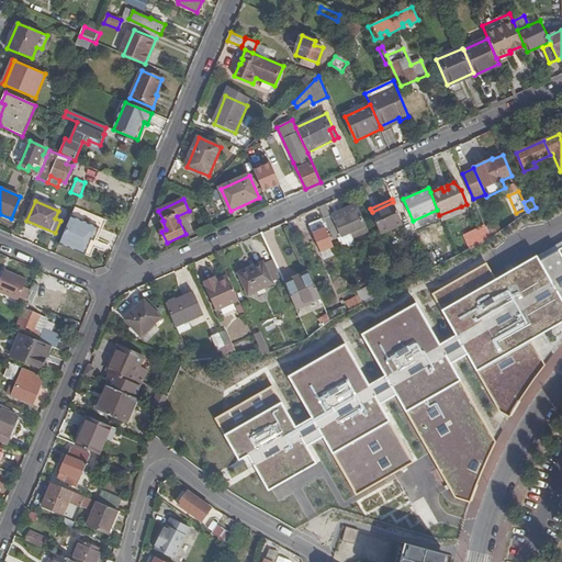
[(381,233),(402,223),(393,202),(372,212),(381,233)]
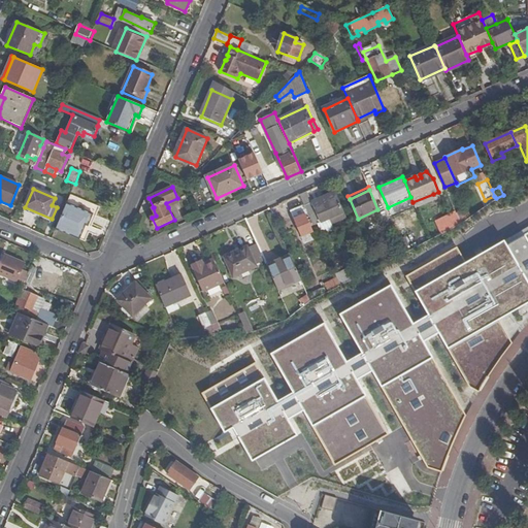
[(309,216),(314,225),(329,218),(332,223),(347,217),(335,192),(305,206),(309,216)]
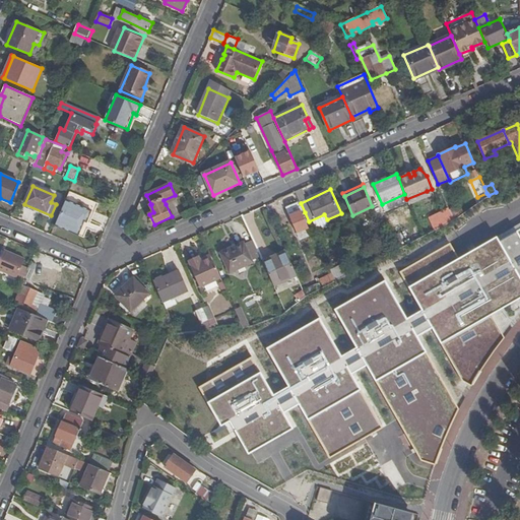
[(406,199),(408,202),(428,194),(427,191),(406,199)]
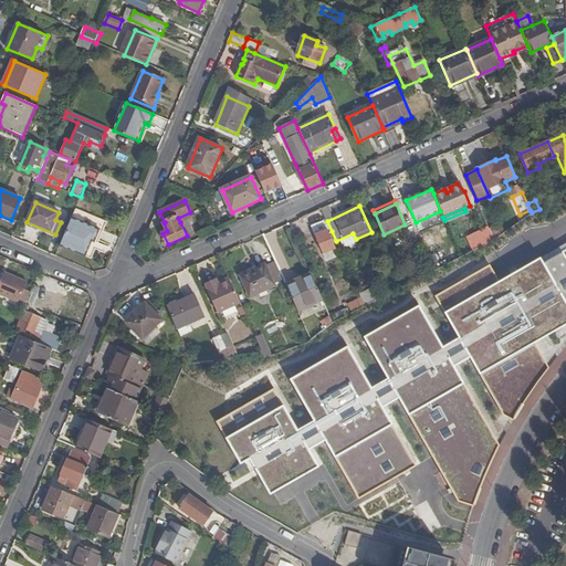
[(108,222),(76,209),(72,217),(100,229),(94,242),(92,241),(85,257),(93,260),(108,222)]
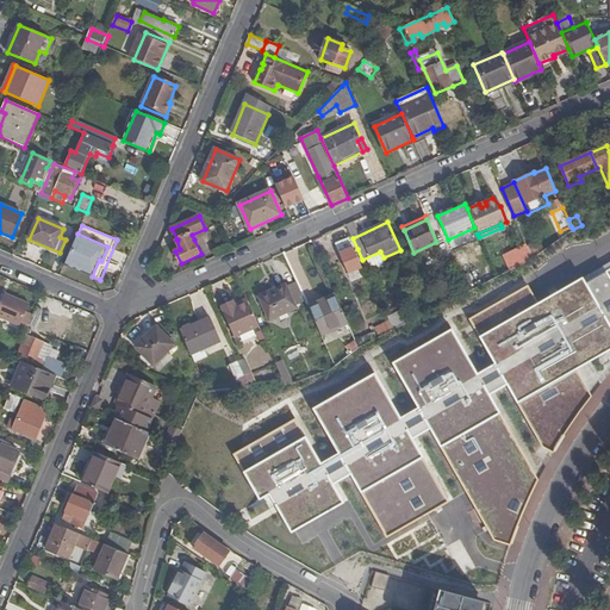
[(192,235),(194,240),(207,234),(205,229),(192,235)]
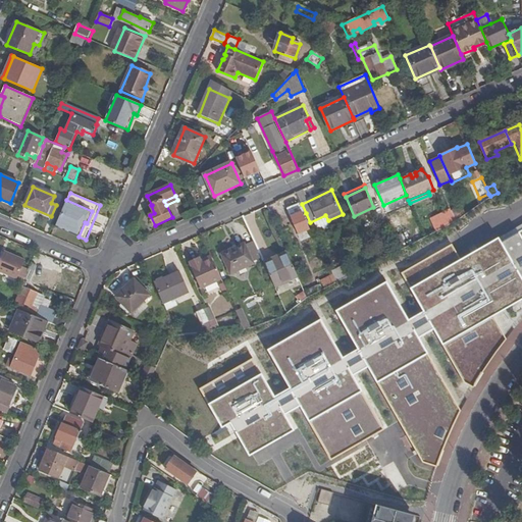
[(92,211),(66,200),(55,226),(79,237),(85,222),(87,223),(92,211)]
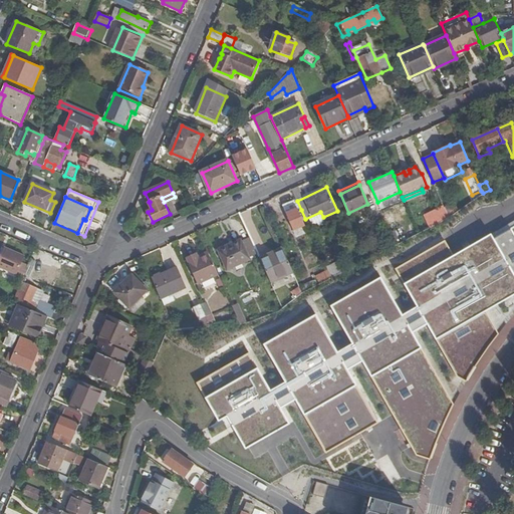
[(301,211),(301,210),(297,201),(297,200),(286,205),(289,213),(286,214),(294,231),(305,226),(304,224),(306,223),(301,211)]
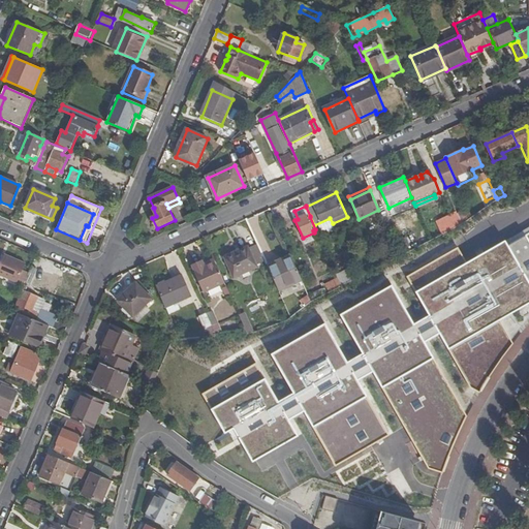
[(438,222),(443,235),(463,225),(457,214),(438,222)]
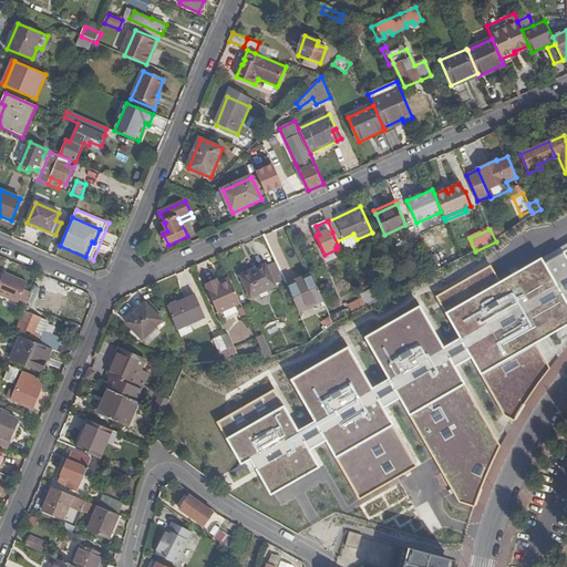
[(275,388),(218,420),(227,434),(240,456),(248,452),(271,491),(319,464),(308,445),(325,436),(359,498),(416,465),(383,406),(397,400),(405,415),(455,502),(471,508),(496,445),(461,384),(451,366),(466,357),(477,375),(501,415),(511,423),(514,418),(547,370),(533,344),(566,323),(566,249),(559,254),(542,264),(538,258),(498,281),(491,267),(433,298),(441,313),(455,338),(440,347),(418,307),(361,338),(385,381),(372,388),(349,347),(291,380),(313,418),(297,426),(282,402),(275,388)]
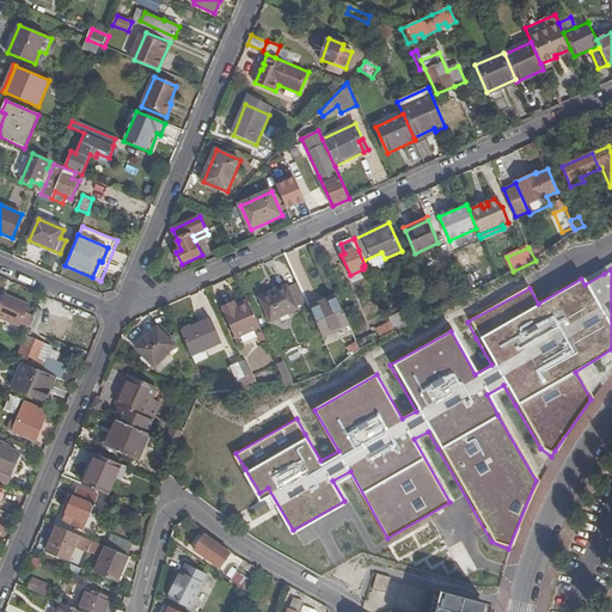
[(288,288),(287,286),(261,299),(271,322),(298,310),(297,308),(307,304),(298,283),(288,288)]
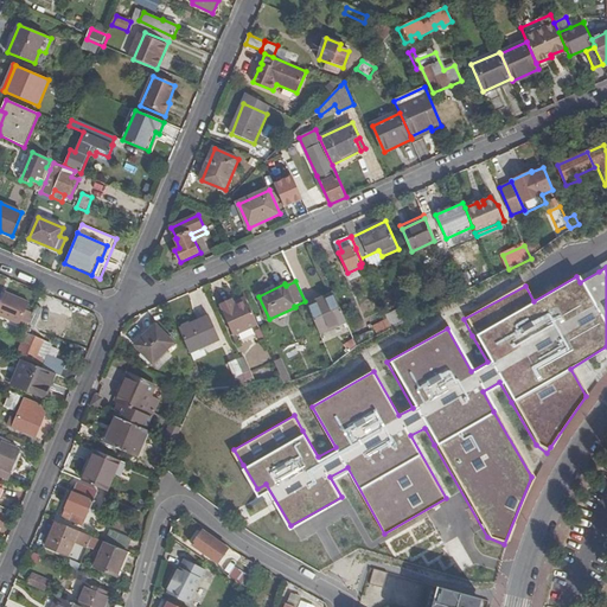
[(307,307),(319,334),(346,321),(334,294),(307,307)]
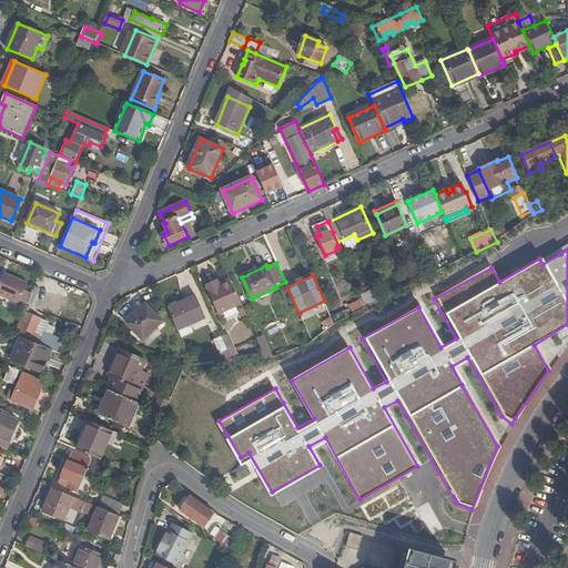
[(220,313),(242,303),(232,282),(221,287),(219,283),(209,288),(220,313)]
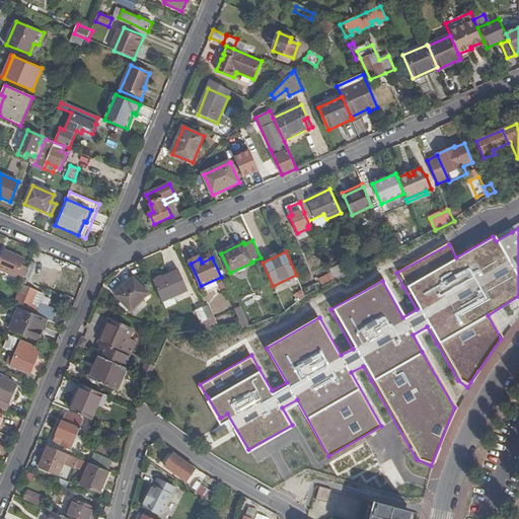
[(59,274),(30,262),(24,276),(31,279),(29,283),(33,284),(34,280),(53,288),(59,274)]
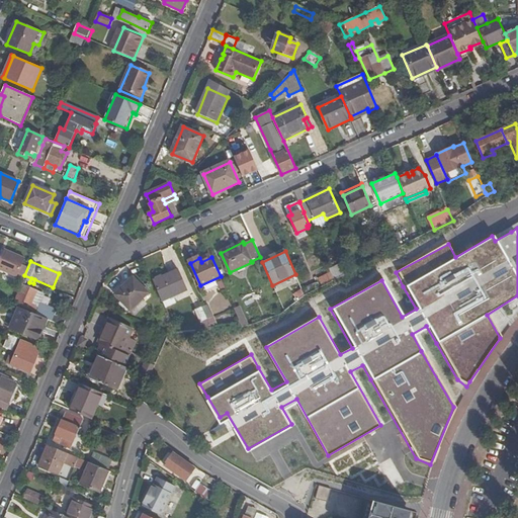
[(179,270),(154,281),(163,301),(163,300),(166,307),(177,303),(174,296),(188,289),(179,270)]
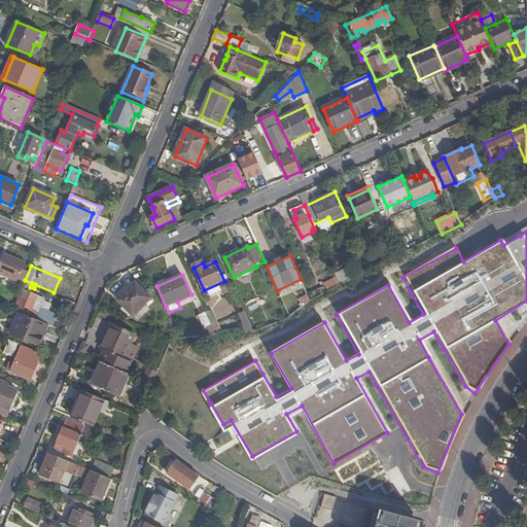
[(147,303),(153,296),(137,281),(135,283),(125,294),(120,299),(141,318),(151,307),(147,303)]
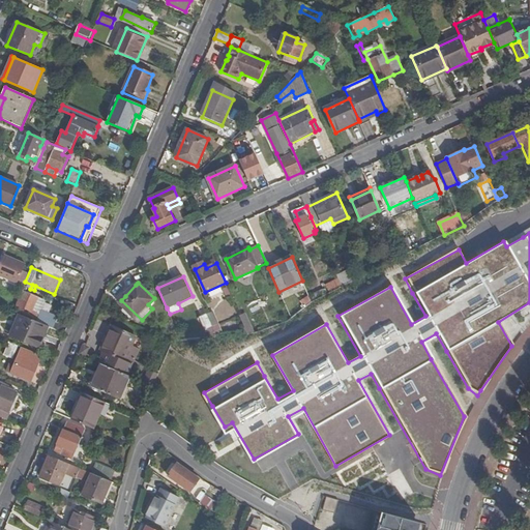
[(136,285),(134,283),(123,295),(125,296),(136,285)]
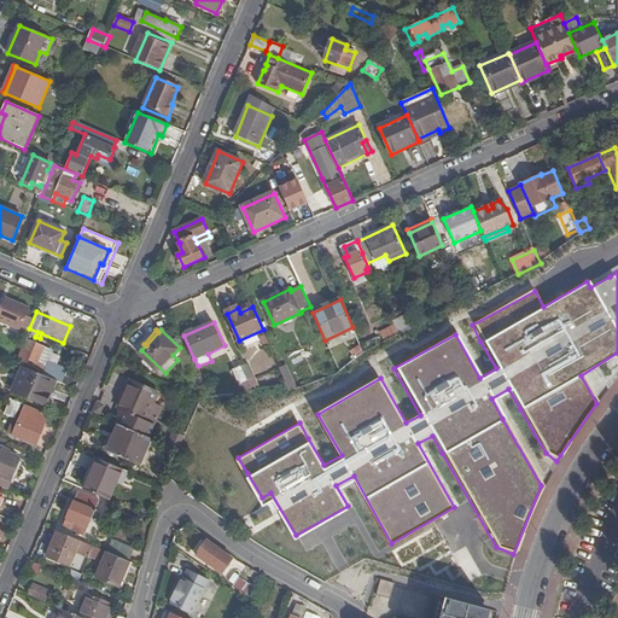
[(46,374),(48,368),(44,367),(51,350),(30,342),(33,336),(29,334),(27,339),(28,340),(17,362),(46,374)]
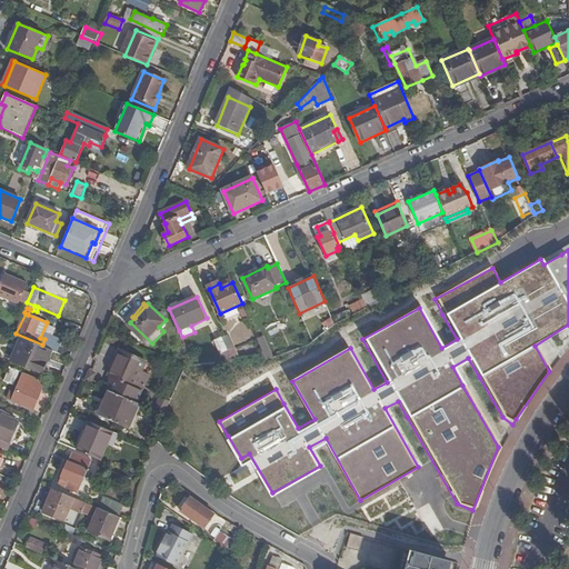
[(71,320),(79,323),(83,313),(76,310),(71,320)]
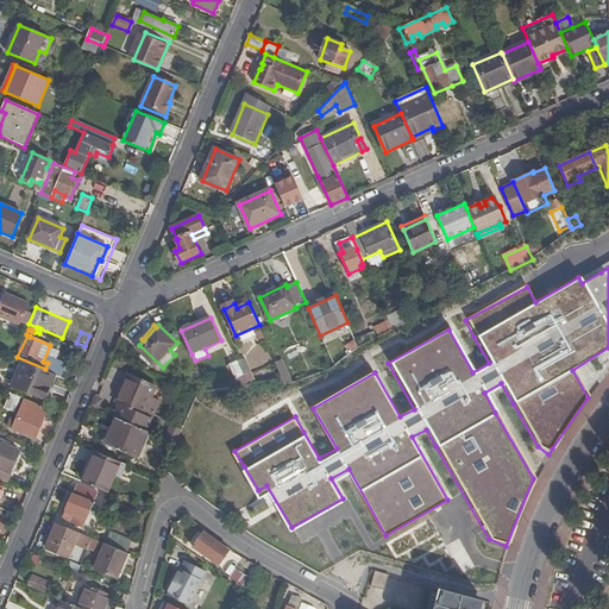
[(356,340),(358,347),(360,346),(370,341),(366,334),(356,340)]
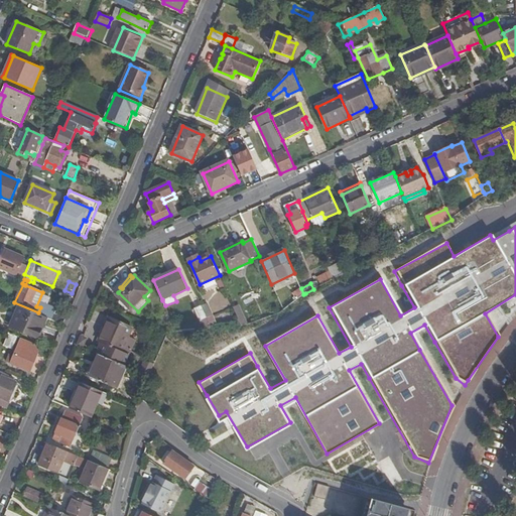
[(293,294),(296,300),(303,294),(301,288),(293,294)]
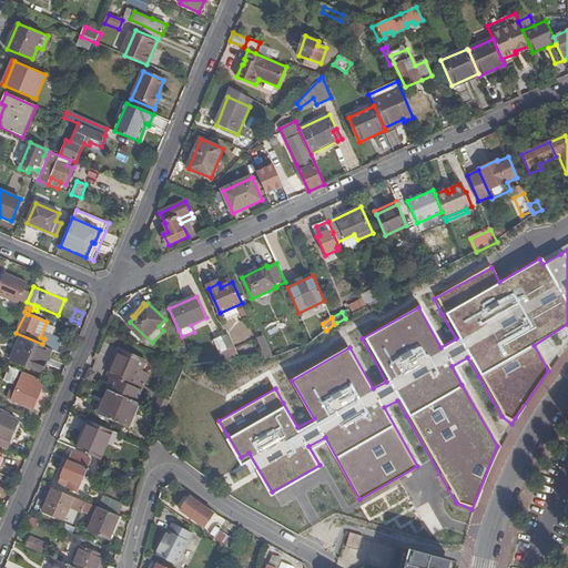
[(229,350),(234,347),(229,334),(223,337),(229,350)]
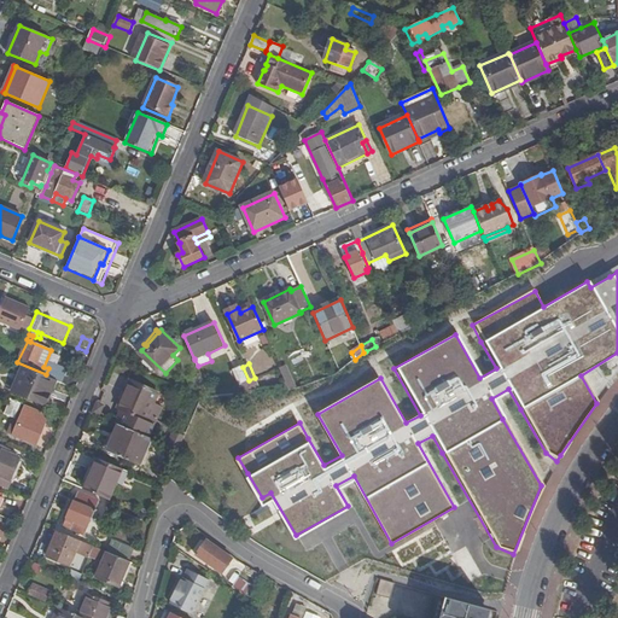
[(243,367),(242,366),(233,369),(240,384),(243,383),(249,380),(243,367)]
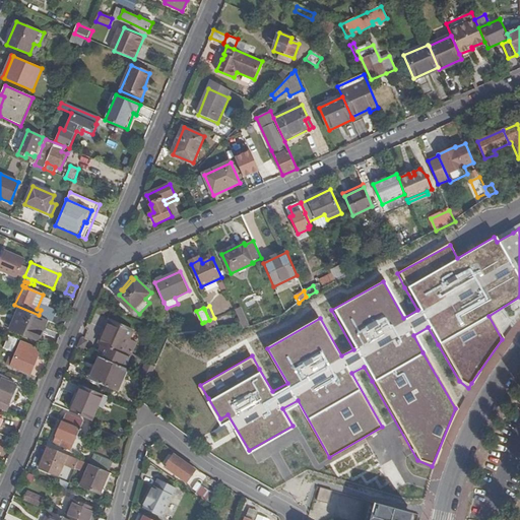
[(236,310),(244,328),(250,328),(241,308),(236,310)]
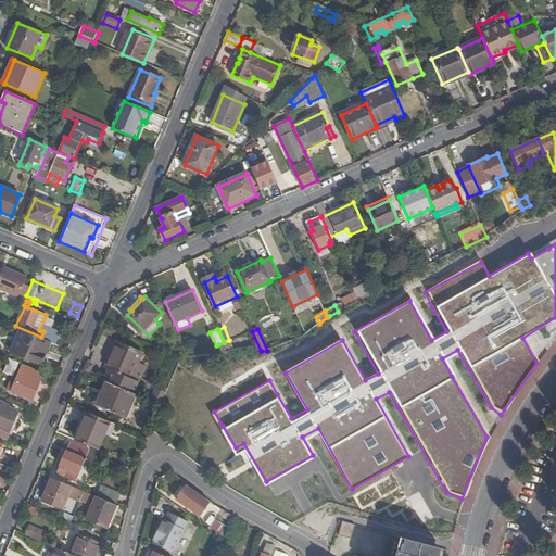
[(55,344),(58,345),(60,339),(46,332),(42,339),(51,343),(55,344)]
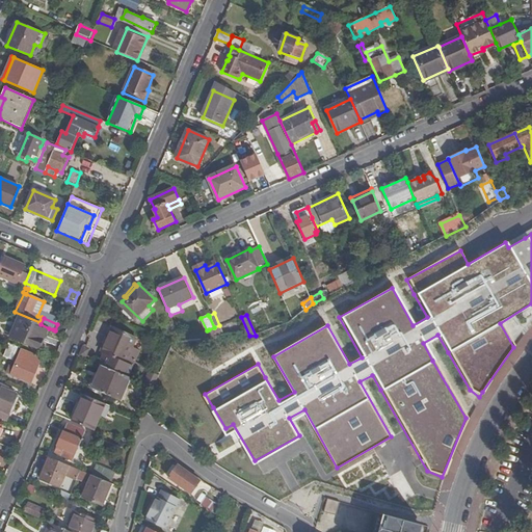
[(49,328),(41,324),(30,320),(21,341),(44,351),(48,342),(44,340),(49,328)]
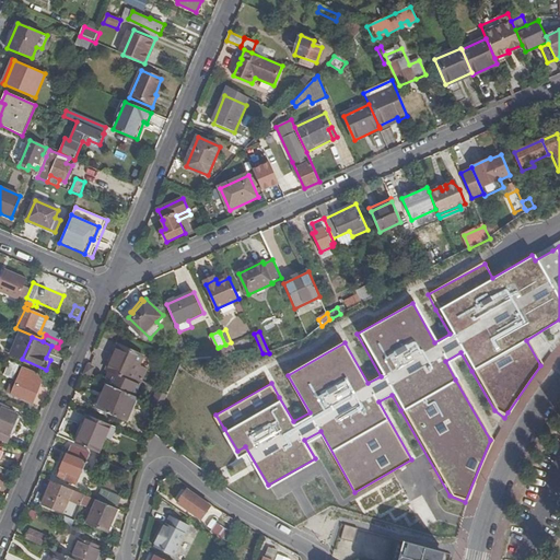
[(119,345),(114,357),(116,358),(111,371),(105,382),(104,384),(107,385),(133,396),(144,371),(138,368),(143,356),(119,345)]
